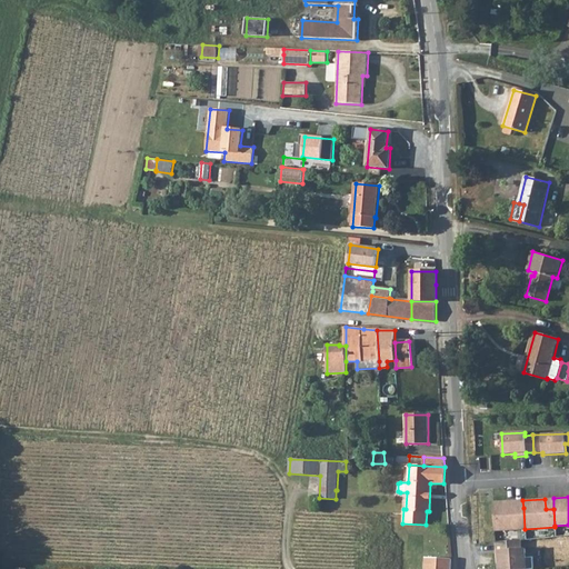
[(515,501),(492,502),(495,531),(525,529),(523,508),(515,509),(515,501)]
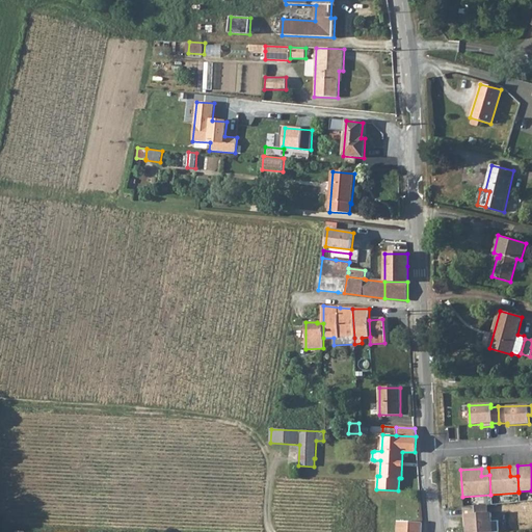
[(488,505),(464,507),(466,522),(468,522),(468,526),(468,531),(496,531),(500,531),(499,521),(493,522),(491,513),(488,513),(488,505)]
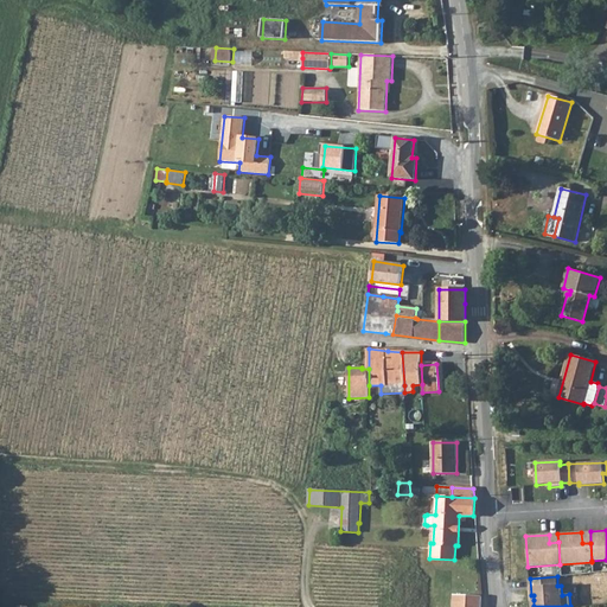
[(480,606),(481,596),(454,595),(453,606),(480,606)]
